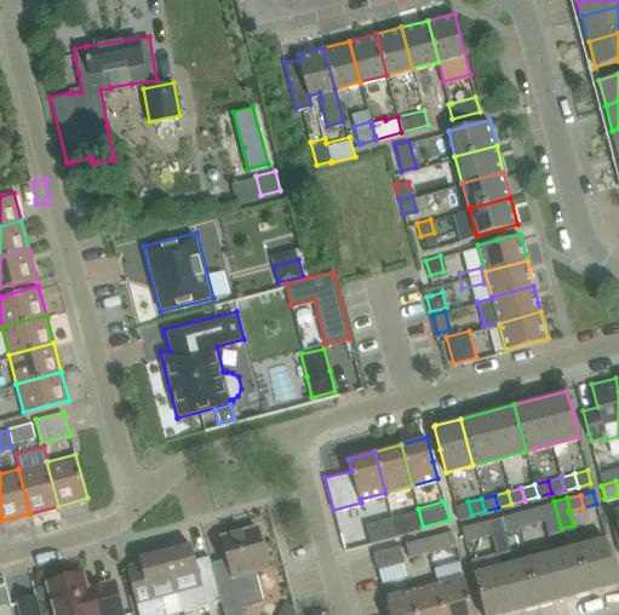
[(471,515),(468,501),(456,505),(458,518),(471,515)]
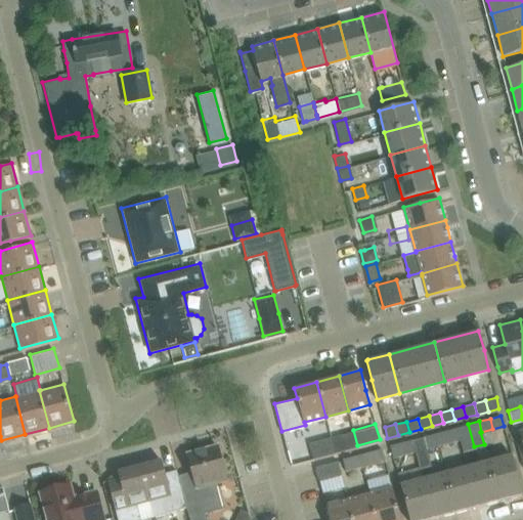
[(468,424),(456,427),(460,438),(463,449),(474,446),(468,424)]
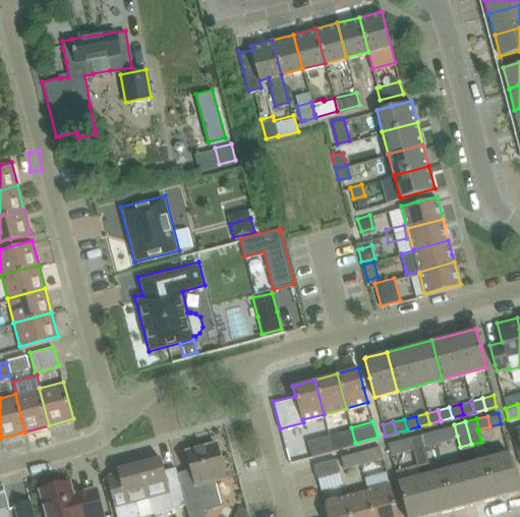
[(446,439),(457,436),(454,424),(443,427),(446,439)]
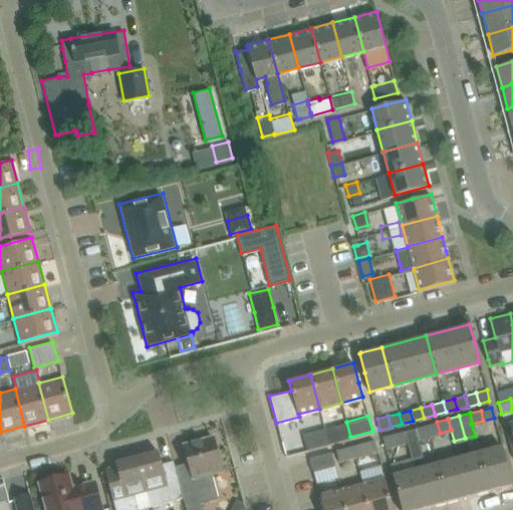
[(328,443),(350,437),(346,422),(324,428),(328,443)]
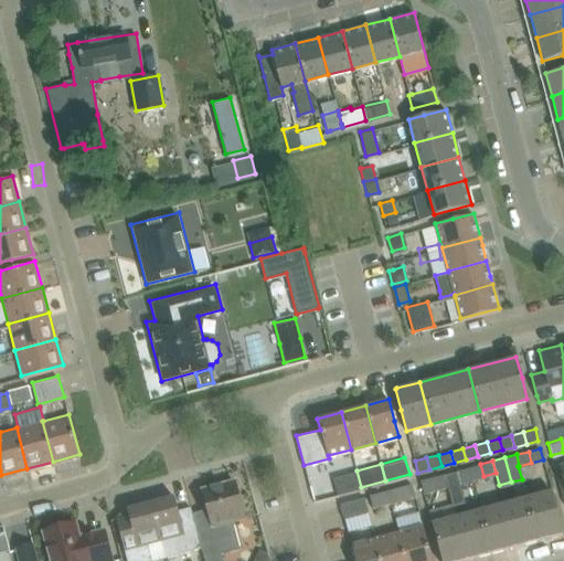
[(480,464),(468,467),(471,479),(483,476),(480,464)]
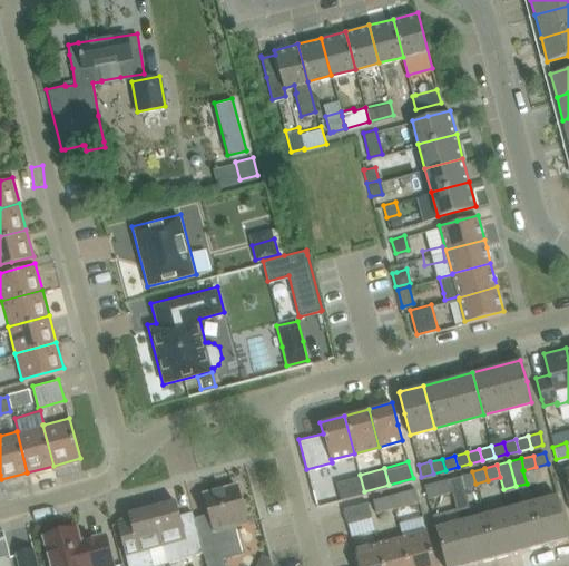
[(538,472),(535,474),(538,487),(550,484),(548,471),(547,470),(538,472)]
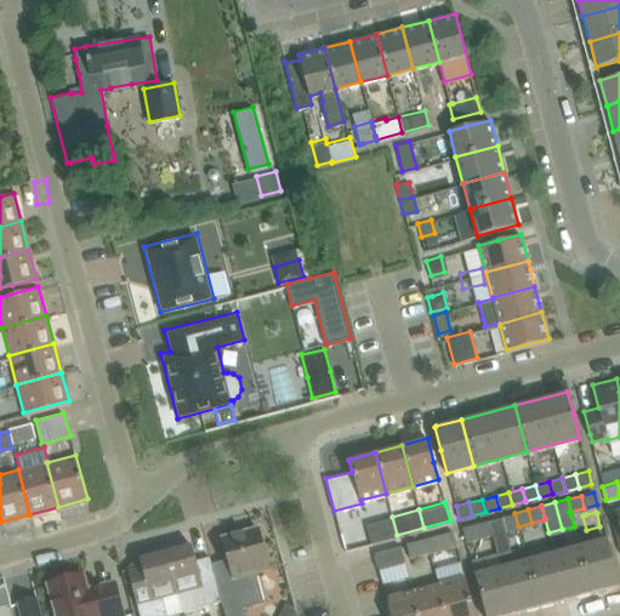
[(515,513),(501,517),(505,530),(506,529),(518,526),(515,513)]
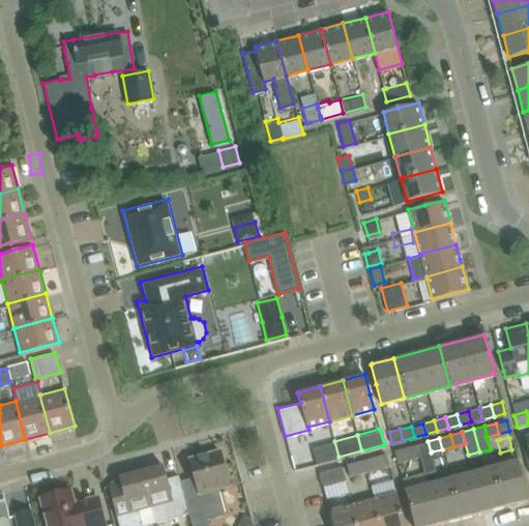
[(334,441),(332,441),(313,446),(317,463),(339,457),(334,441)]
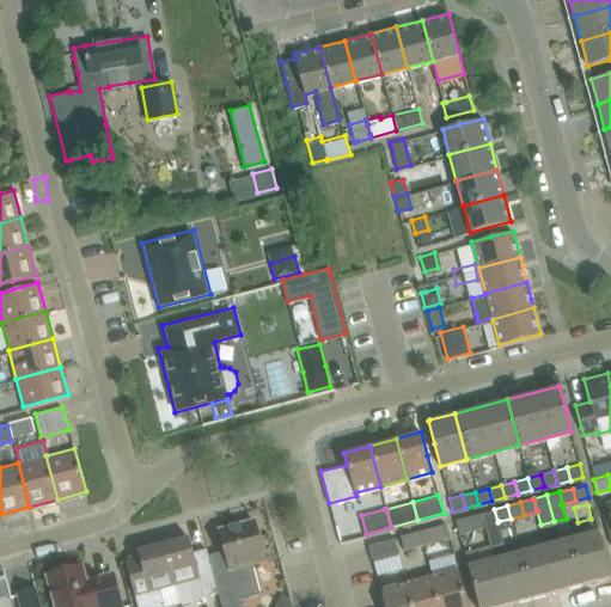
[(486,525),(489,543),(490,545),(503,541),(499,521),(498,522),(494,509),(481,513),(484,525),(486,525)]
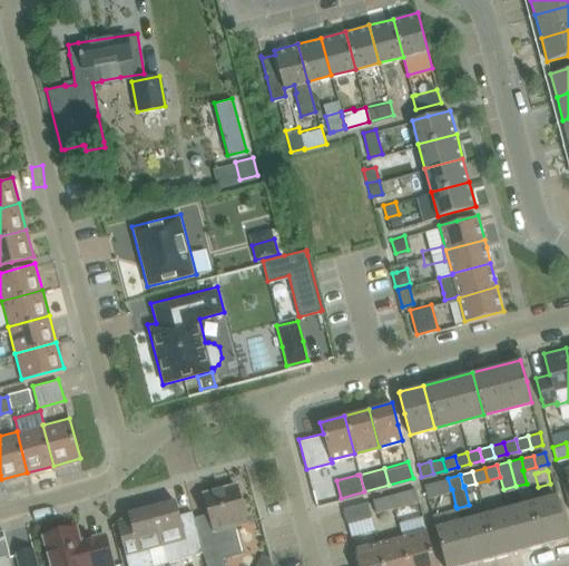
[(448,478),(435,481),(439,493),(451,489),(448,478)]
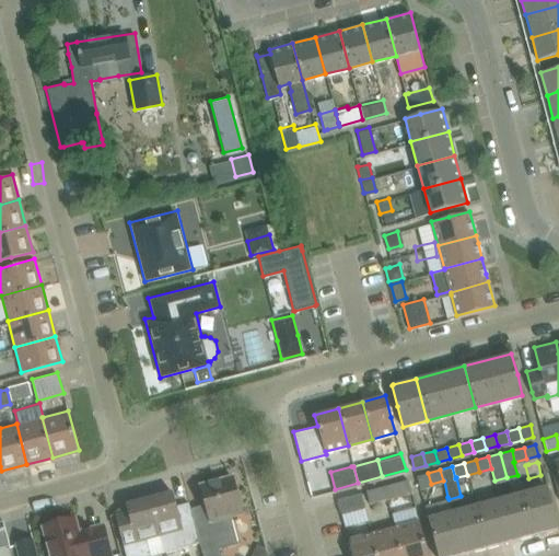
[(431,484),(428,473),(416,476),(419,487),(431,484)]
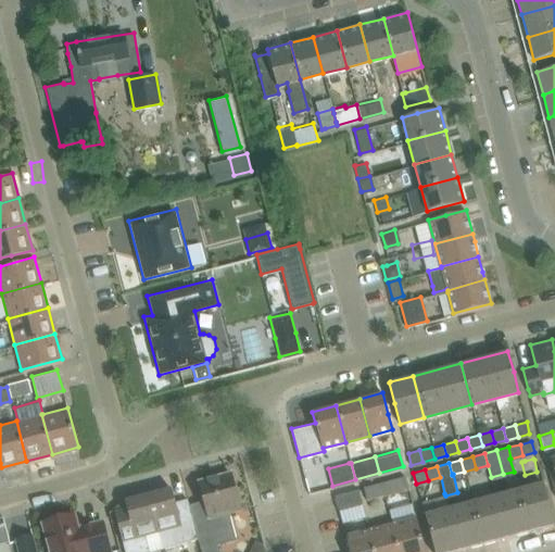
[(191,513),(198,537),(201,551),(219,551),(217,543),(235,539),(227,511),(240,507),(230,472),(199,480),(206,509),(191,513)]
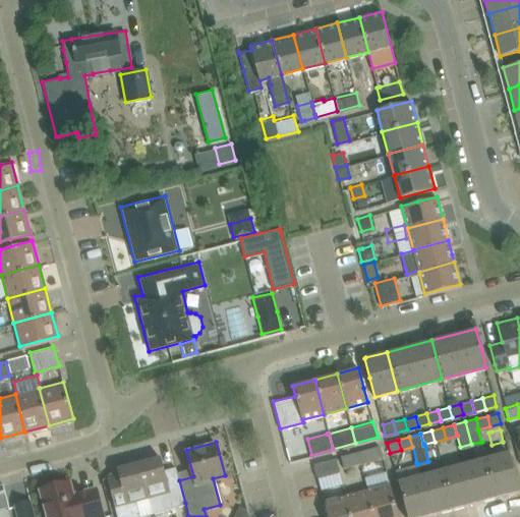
[(356,451),(360,462),(382,456),(379,445),(356,451)]
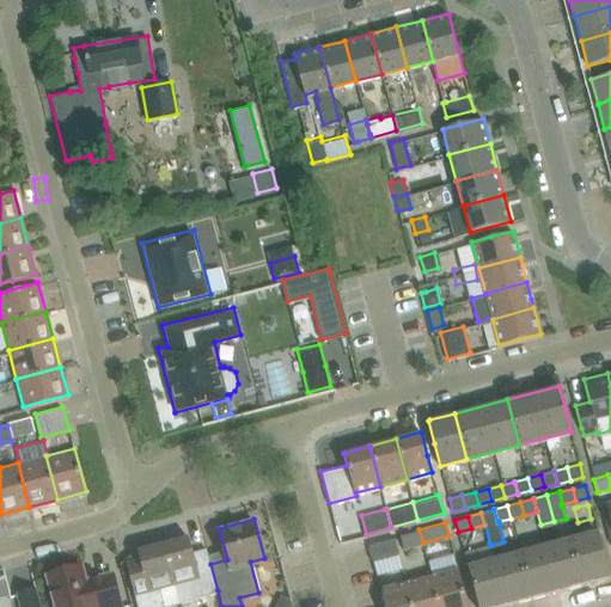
[(403,547),(423,543),(419,529),(399,534),(403,547)]
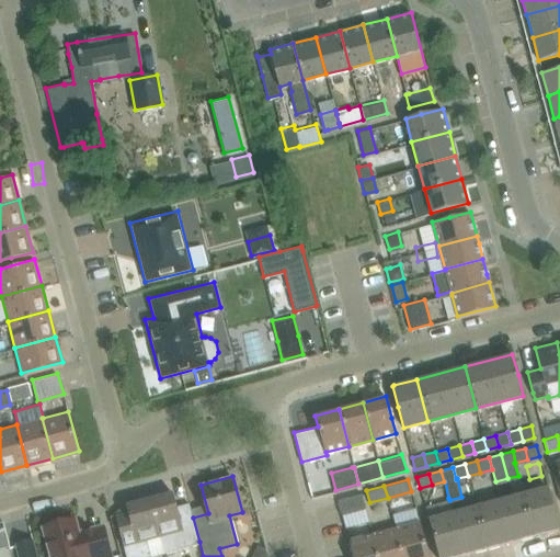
[(548,487),(524,493),(535,534),(559,527),(553,507),(548,487)]
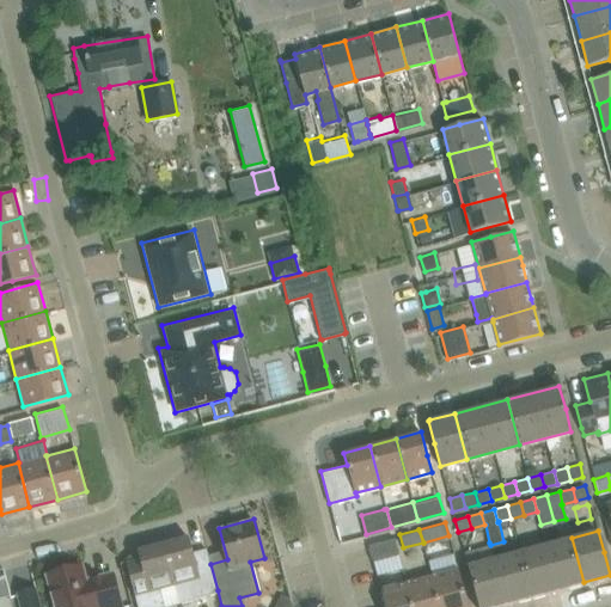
[(188,535),(163,543),(173,584),(175,584),(178,601),(218,590),(211,564),(206,547),(193,551),(188,535)]
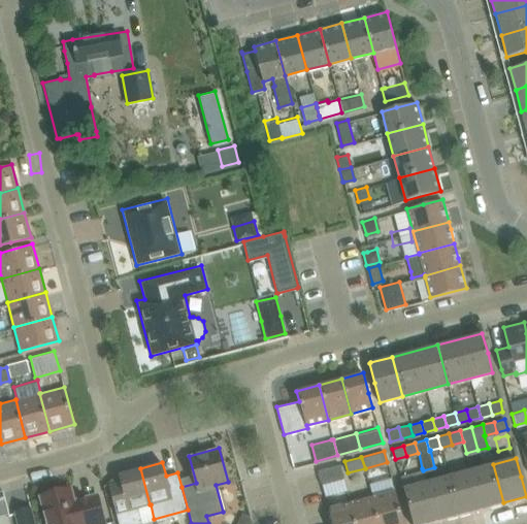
[(340,463),(318,469),(321,484),(344,478),(340,463)]
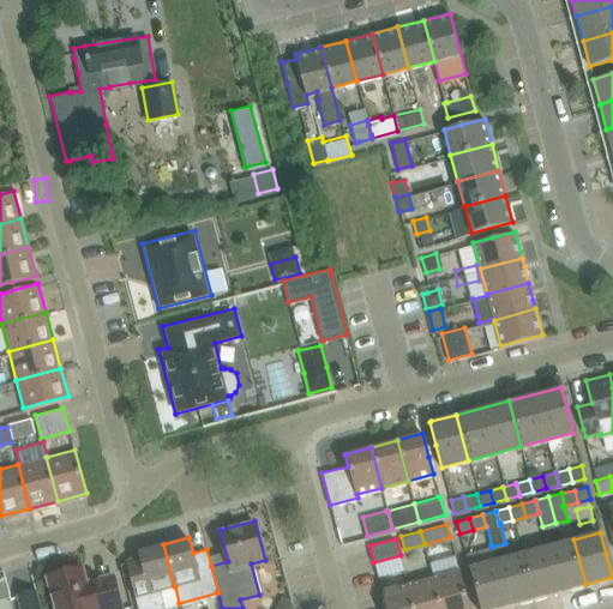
[(574,540),(521,553),(533,598),(586,584),(574,540)]
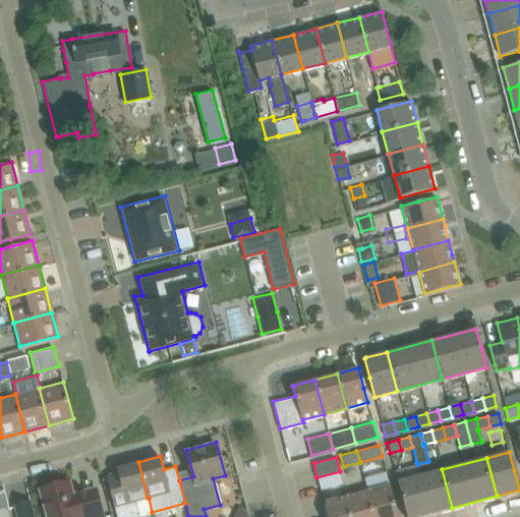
[(120,480),(108,483),(116,516),(133,516),(139,515),(135,501),(148,498),(138,462),(116,468),(120,480)]
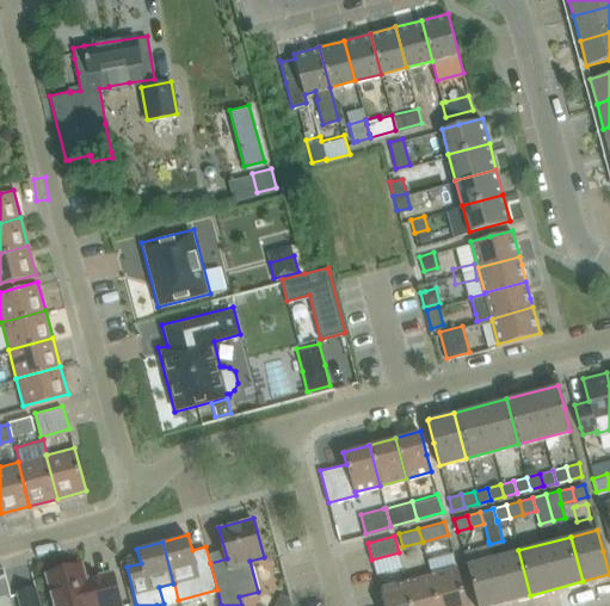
[(488,542),(463,549),(467,564),(473,586),(478,605),(488,605),(530,595),(518,550),(493,557),(490,544),(488,542)]
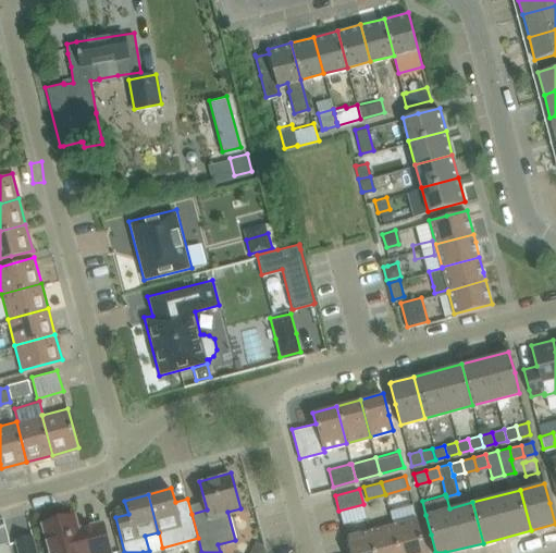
[(425,552),(420,532),(411,503),(390,508),(393,524),(400,552),(425,552)]
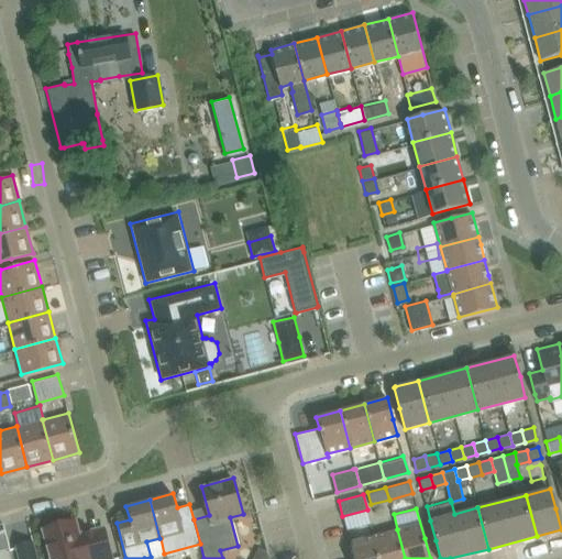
[(75,521),(43,528),(50,558),(108,558),(111,558),(103,526),(78,533),(75,521)]
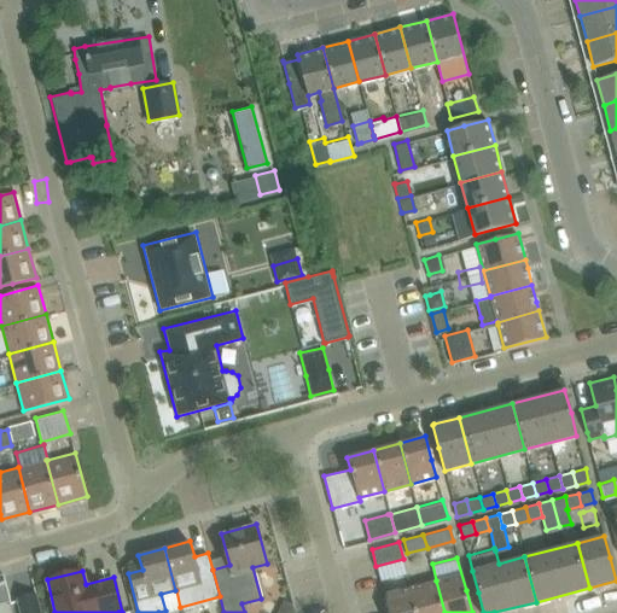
[(444,612),(436,581),(409,588),(415,612),(444,612)]
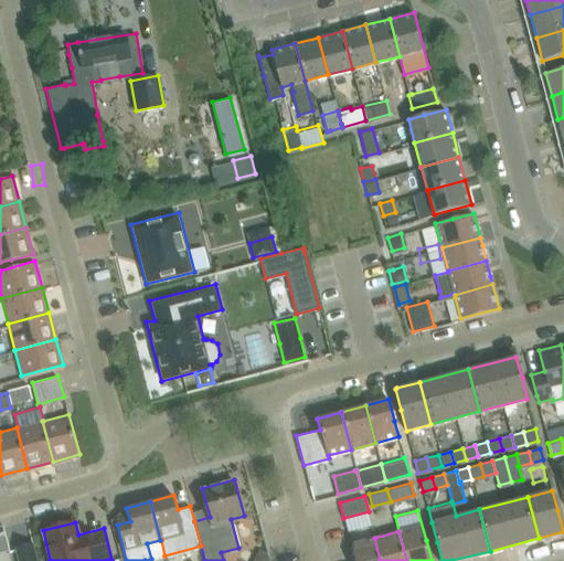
[(380,560),(374,538),(351,543),(354,560),(380,560)]
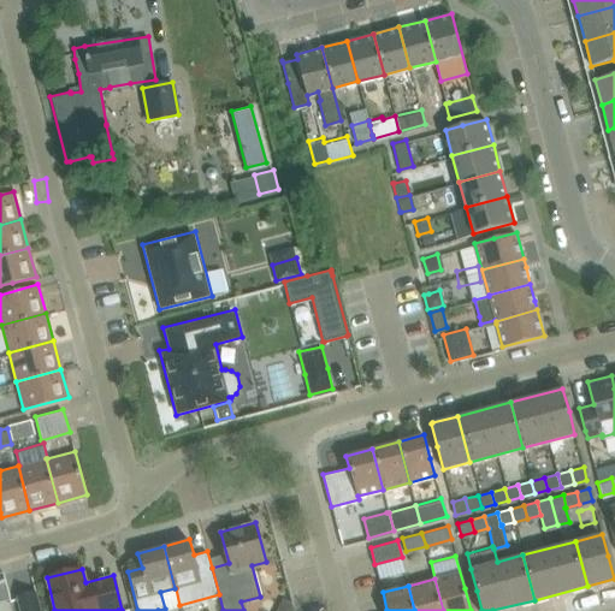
[(41,610),(36,591),(16,595),(19,610),(41,610)]
